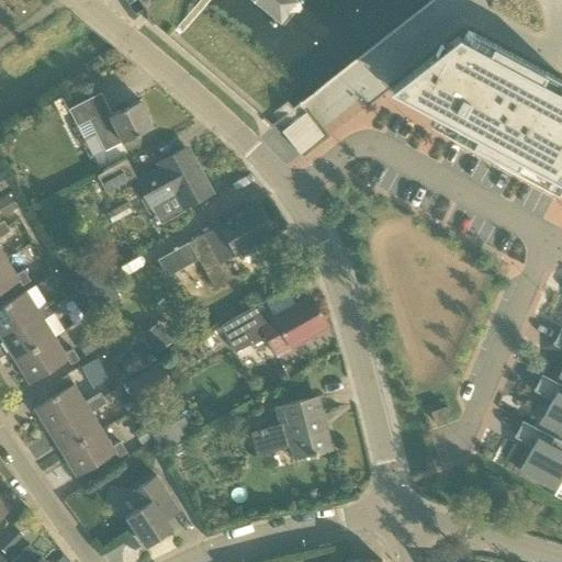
[(304,4),(300,0),(238,0),(279,34),(304,4)]
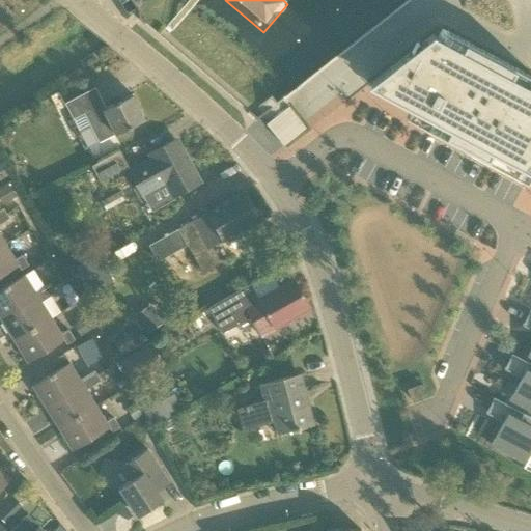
[(279,67),(255,103),(258,105),(286,65),(287,67),(362,6),(357,0),(315,0),(260,45),(280,66),(279,67)]
